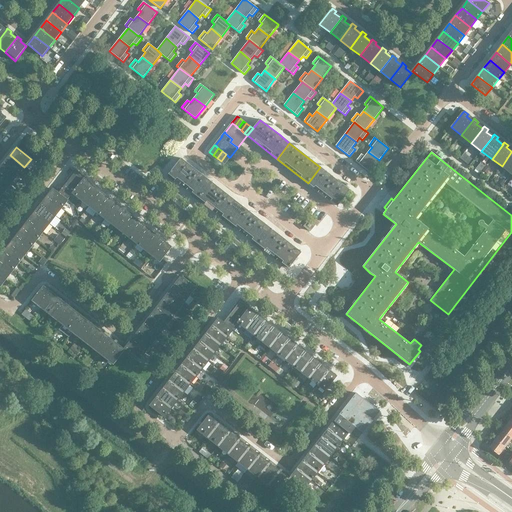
[(369,172),(379,160),(368,152),(364,156),(361,154),(356,161),(369,172)]
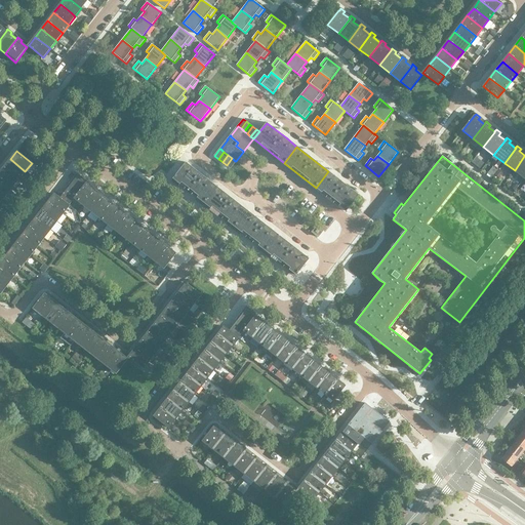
[(524,177),(524,156),(515,170),(524,178),(524,177)]
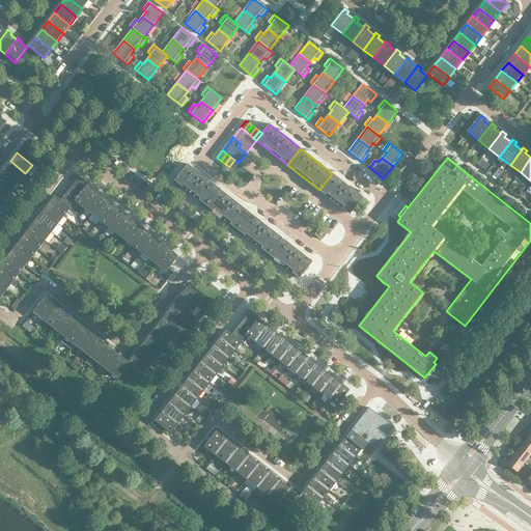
[(233,170),(239,163),(238,163),(234,160),(229,167),(233,170)]
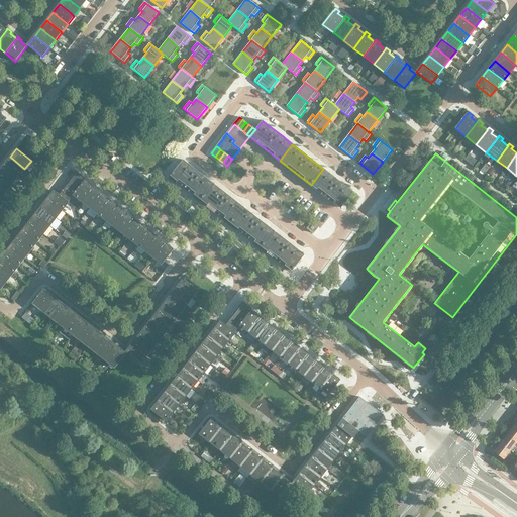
[(24,169),(10,157),(4,165),(18,177),(24,169)]
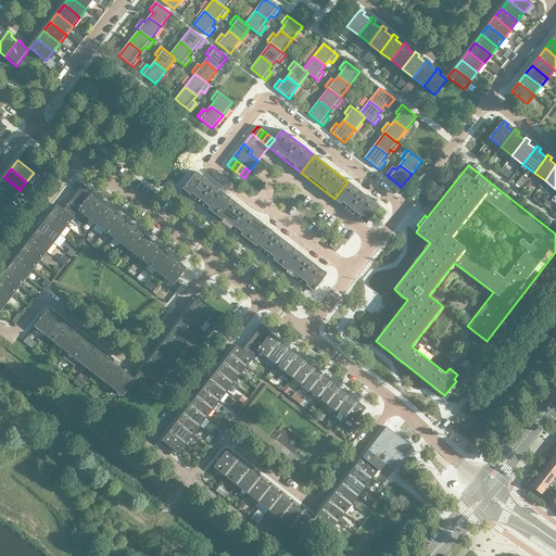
[(229,198),(197,172),(184,189),(182,190),(189,196),(190,194),(196,199),(210,210),(209,211),(215,216),(229,198)]
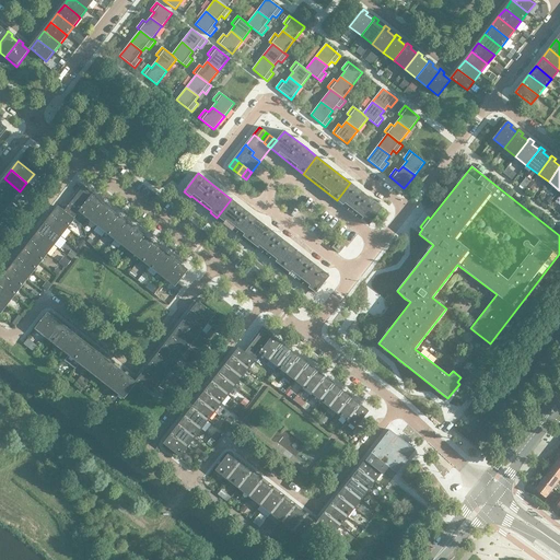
[(20,191),(4,178),(0,183),(0,188),(13,199),(20,191)]
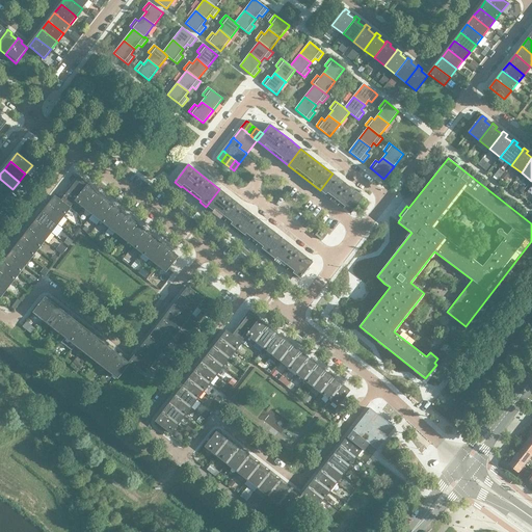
[(364,197),(344,182),(333,174),(320,190),(350,214),(364,197)]
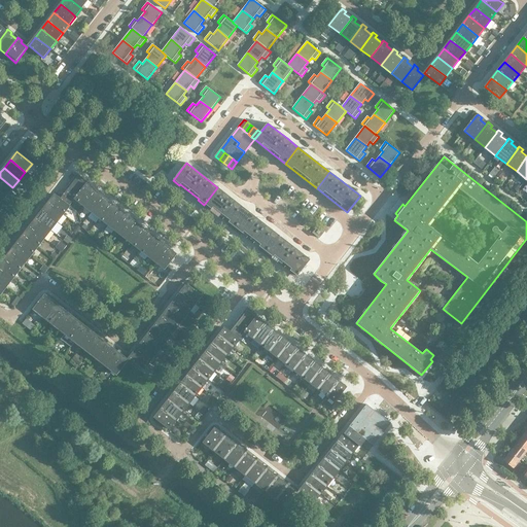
[(75,199),(86,184),(85,183),(88,182),(77,174),(72,181),(70,184),(67,187),(68,188),(60,199),(69,206),(75,199)]
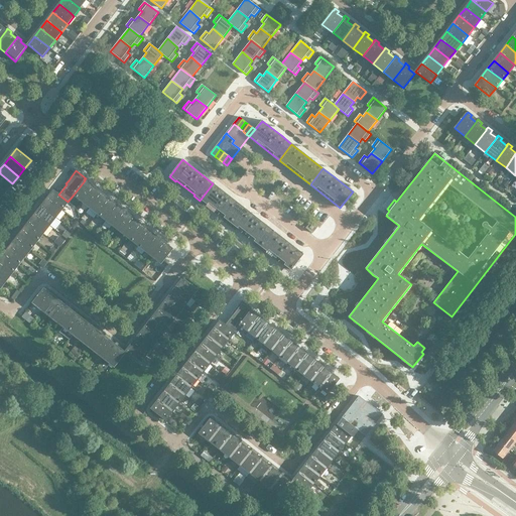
[(12,183),(0,173),(0,186),(6,191),(12,183)]
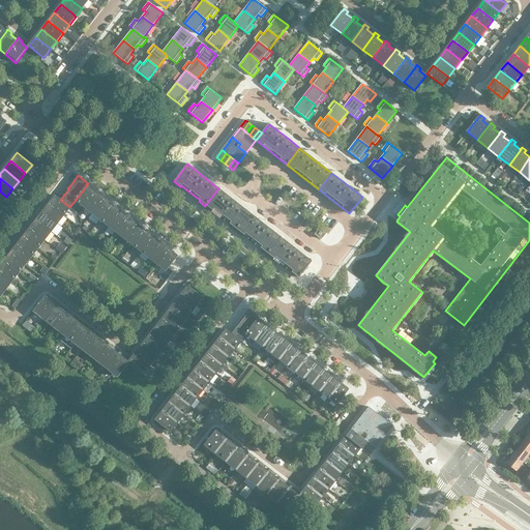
[(84,207),(95,192),(87,185),(76,200),(84,207)]
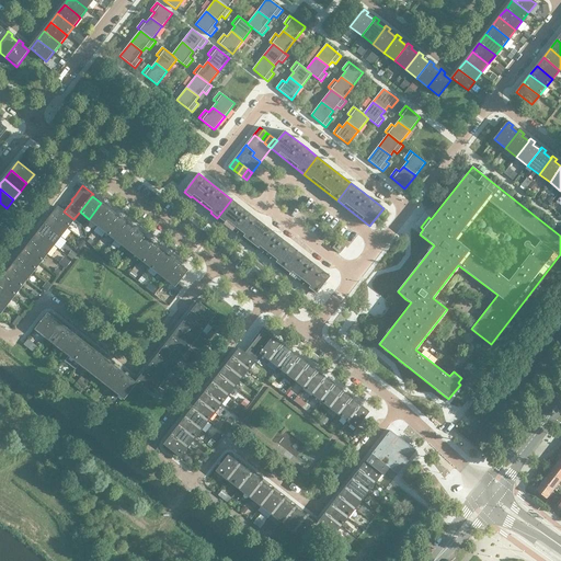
[(264,225),(231,199),(217,218),(224,224),(225,222),(227,220),(232,225),(230,227),(239,232),(240,230),(245,235),(243,237),(244,237),(243,238),(250,243),(264,225)]
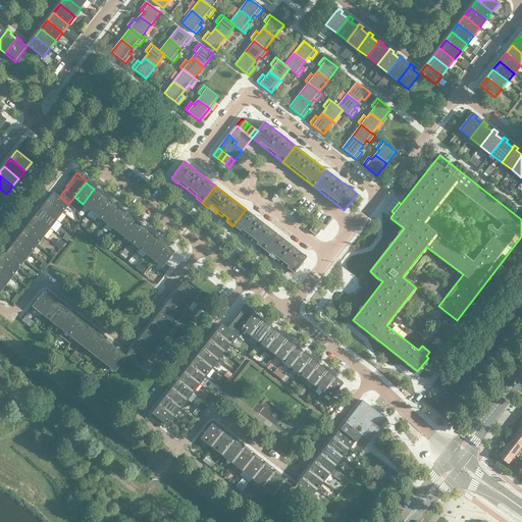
[(91,210),(102,195),(94,189),(83,204),(91,210)]
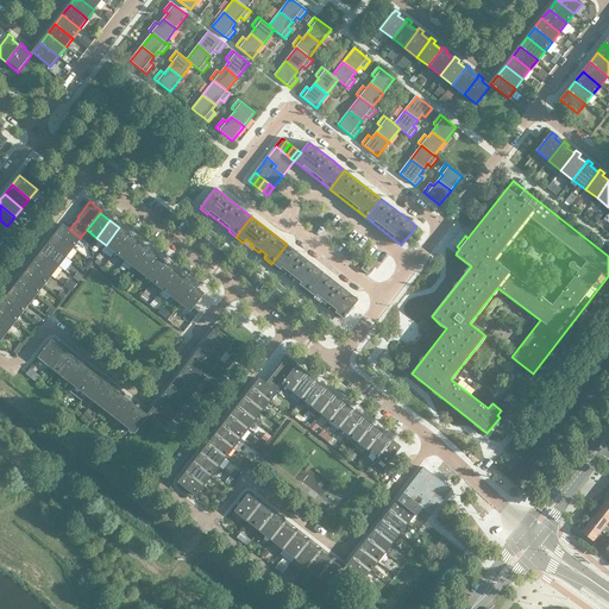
[(80,238),(69,230),(63,225),(56,234),(73,249),(81,238),(80,238)]
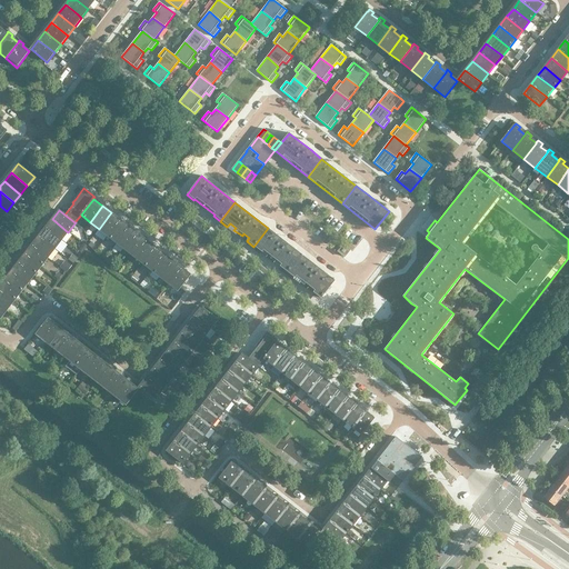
[(107,236),(120,219),(111,212),(99,229),(107,236)]
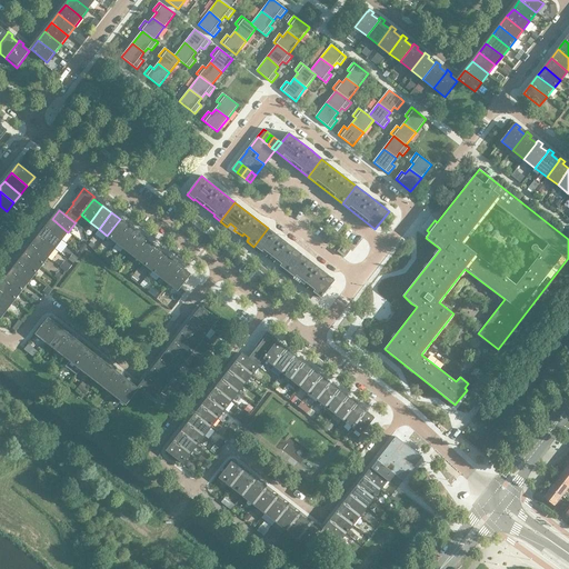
[(68,232),(52,219),(46,228),(61,240),(68,232)]
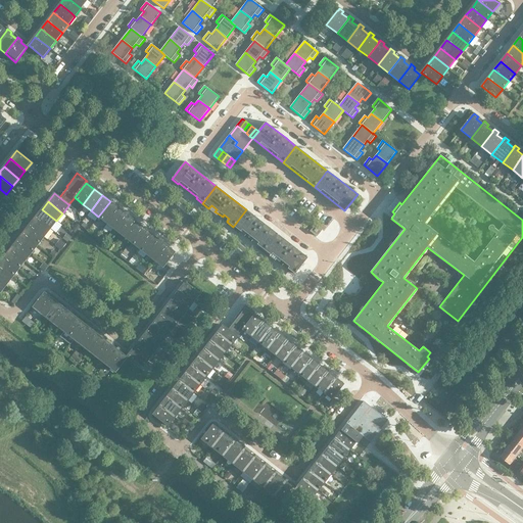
[(106,223),(119,207),(110,201),(98,217),(106,223)]
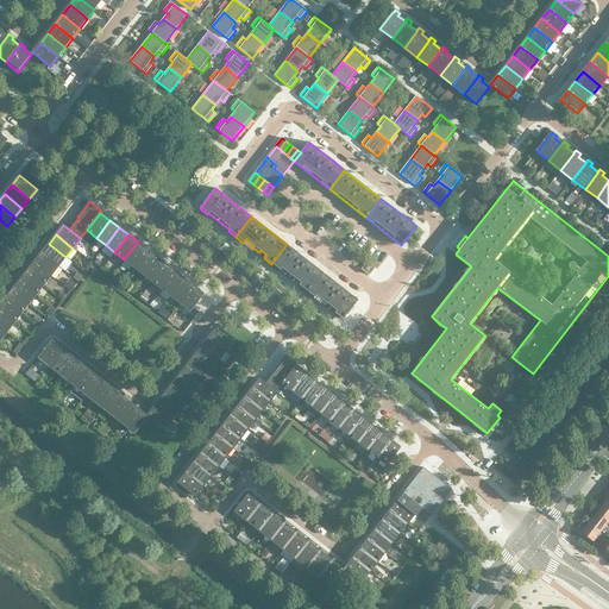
[(133,267),(148,250),(138,242),(124,259),(133,267)]
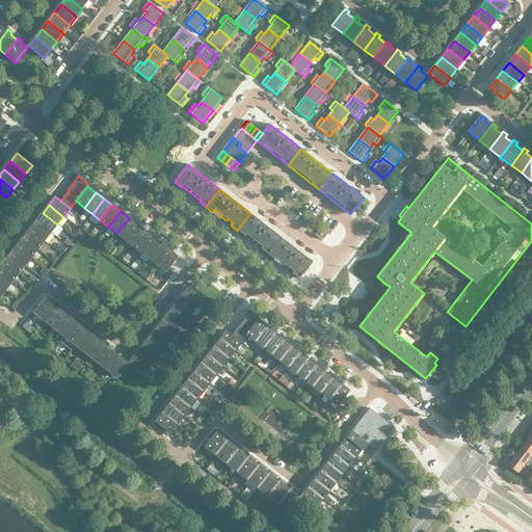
[(57,224),(43,213),(35,221),(51,233),(57,224)]
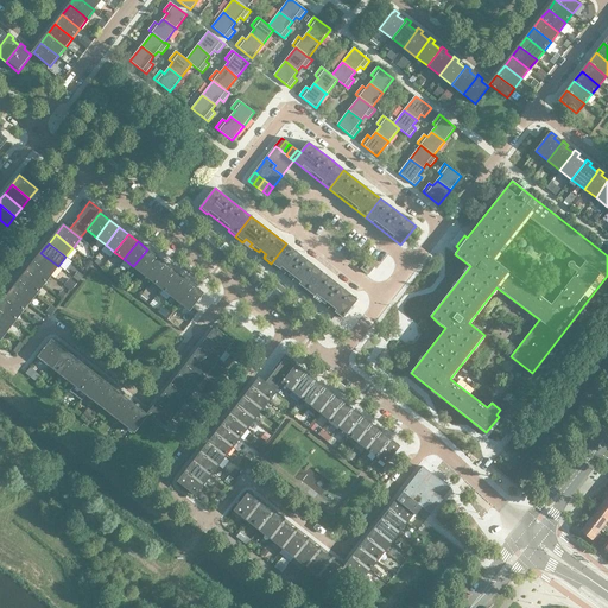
[(322,272),(286,244),(271,264),(278,270),(279,268),(282,266),(287,271),(285,273),(295,280),(296,278),(302,282),(299,284),(301,285),(299,286),(306,292),(322,272)]
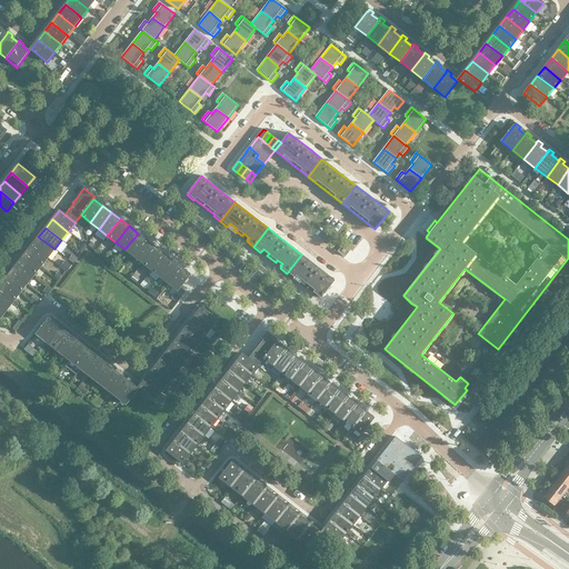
[(133,256),(147,240),(138,233),(125,249),(133,256)]
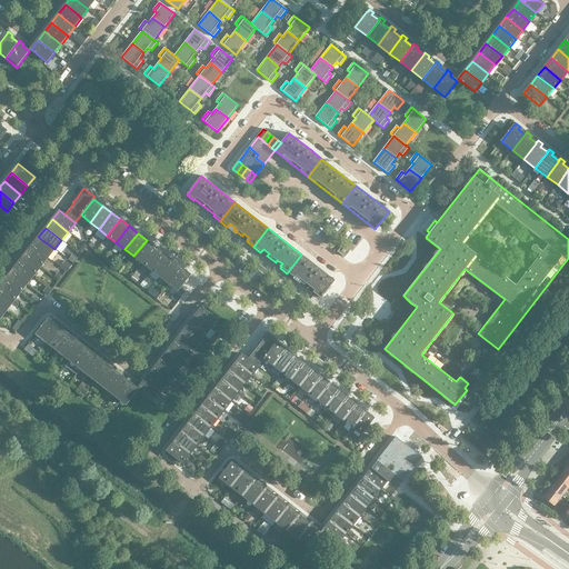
[(55,249),(38,237),(31,246),(48,258),(55,249)]
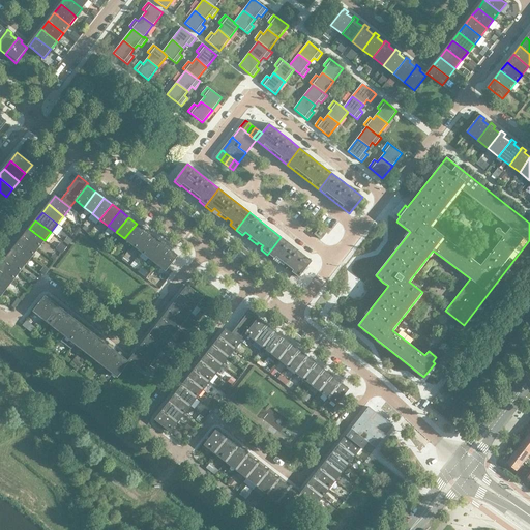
[(133,245),(144,230),(137,224),(124,238),(133,245)]
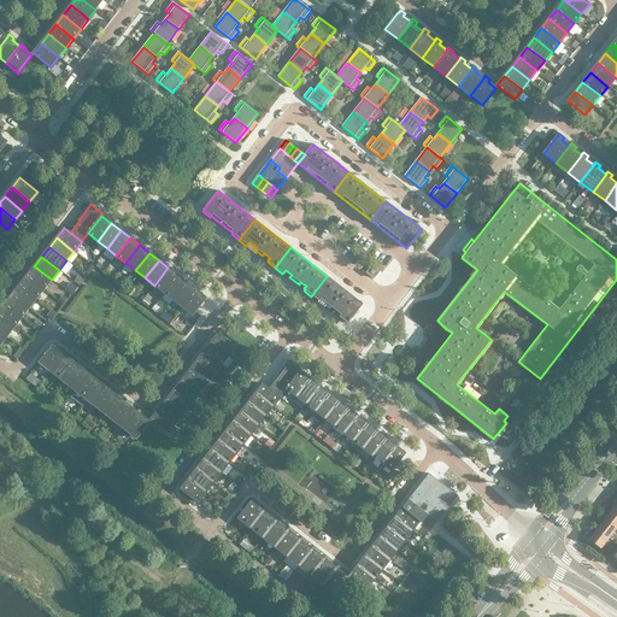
[(374,278),(380,271),(372,265),(366,272),(374,278)]
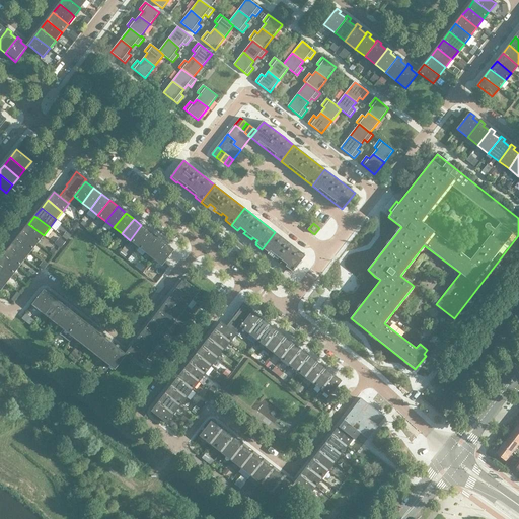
[(44,235),(28,224),(22,232),(38,243),(44,235)]
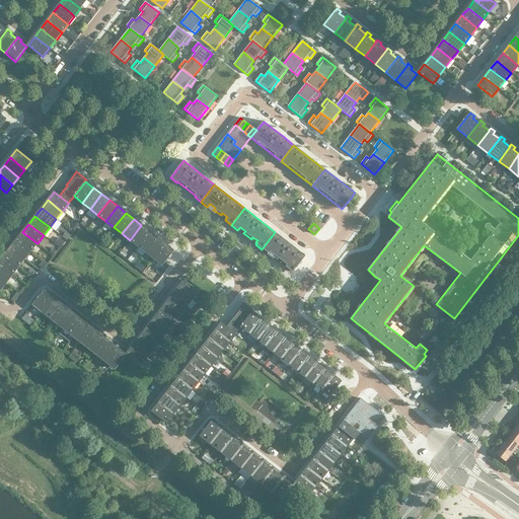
[(138,246),(149,231),(141,225),(130,240),(138,246)]
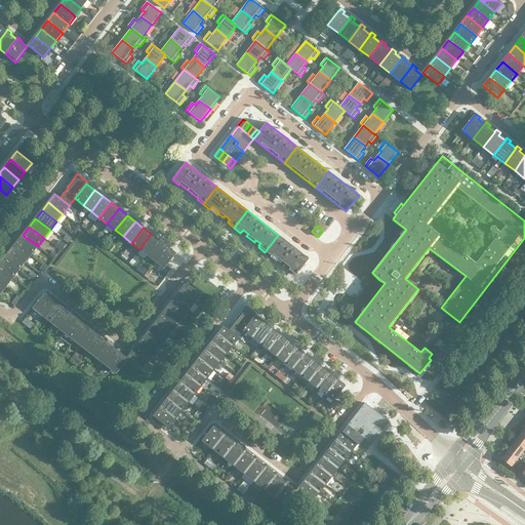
[(148,255),(159,240),(151,234),(139,249),(148,255)]
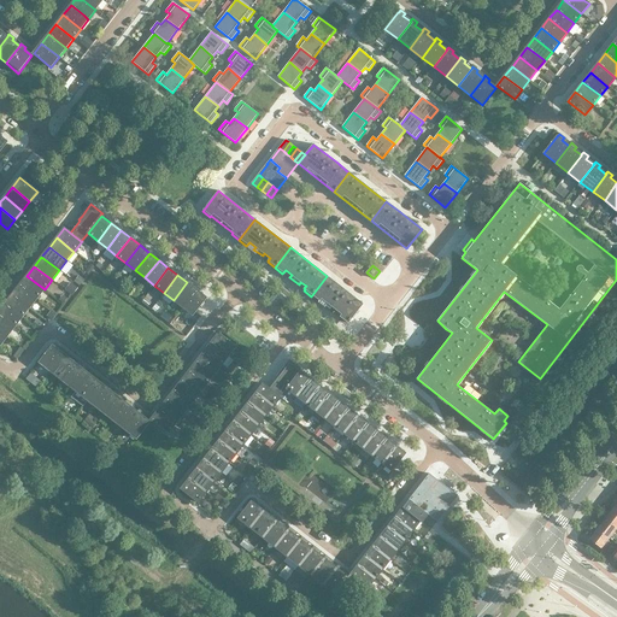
[(45,289),(27,276),(19,286),(36,299),(45,289)]
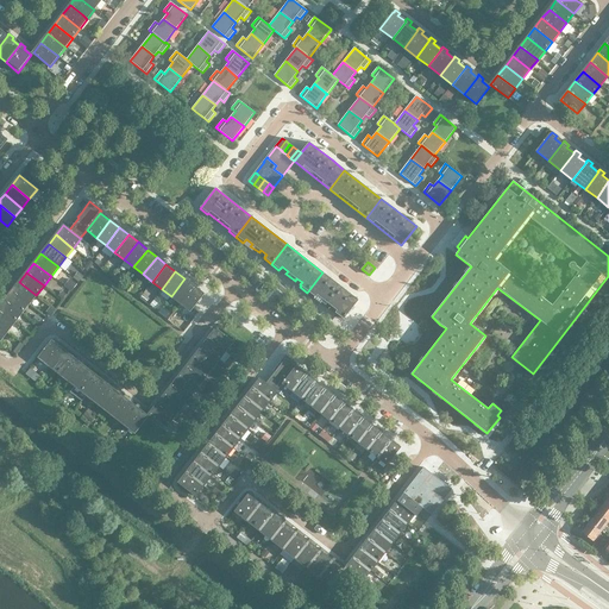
[(358,300),(322,272),(307,293),(314,297),(315,296),(315,297),(318,295),(324,299),(321,301),(331,308),(332,306),(338,311),(336,313),(337,313),(336,314),(343,320),(344,319),(358,300)]
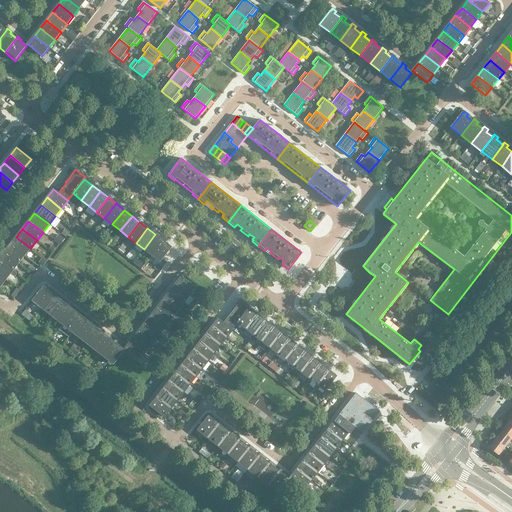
[(152,255),(163,240),(155,234),(144,249),(152,255)]
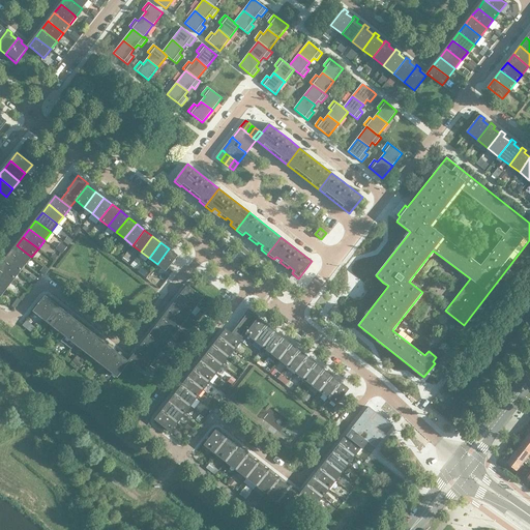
[(31,257),(17,245),(10,253),(25,265),(31,257)]
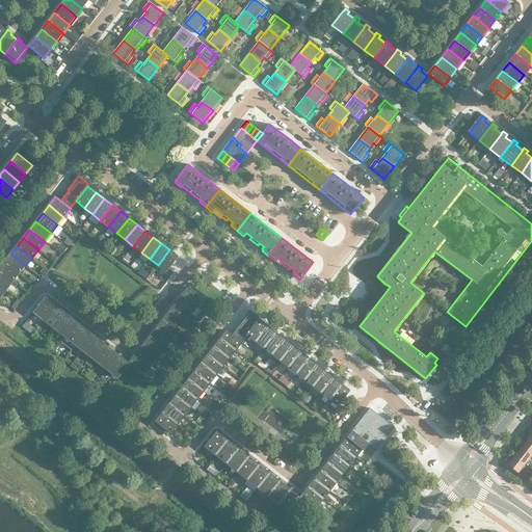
[(166,271),(178,257),(169,249),(158,265),(166,271)]
